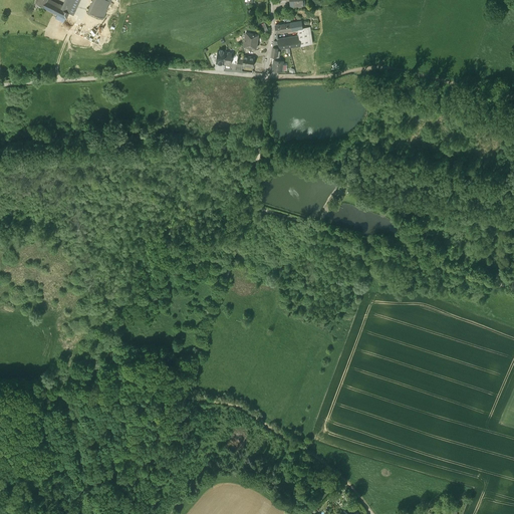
[(65,0),(61,8),(45,0),(43,5),(65,16),(67,11),(72,13),(77,0),(65,0)]
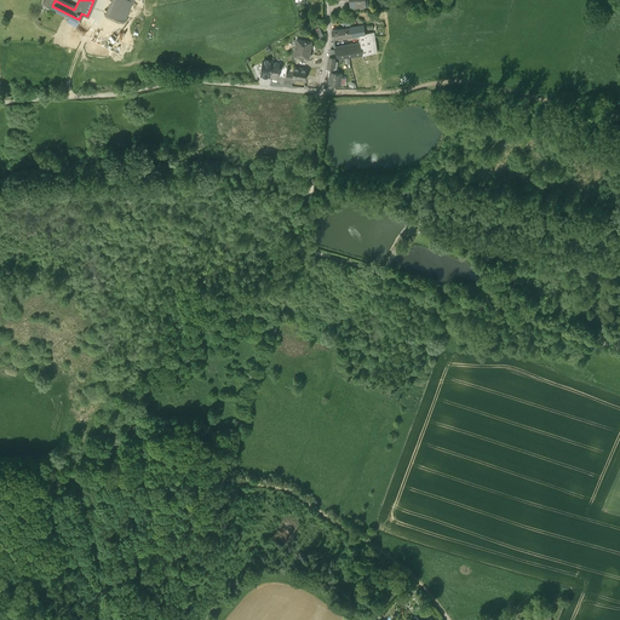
[(107,0),(102,12),(122,21),(131,0),(107,0)]
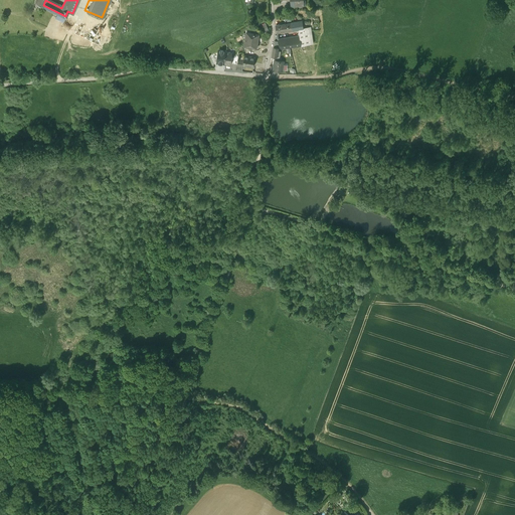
[(303,21),(292,22),(293,29),(299,28),(304,28),(303,21)]
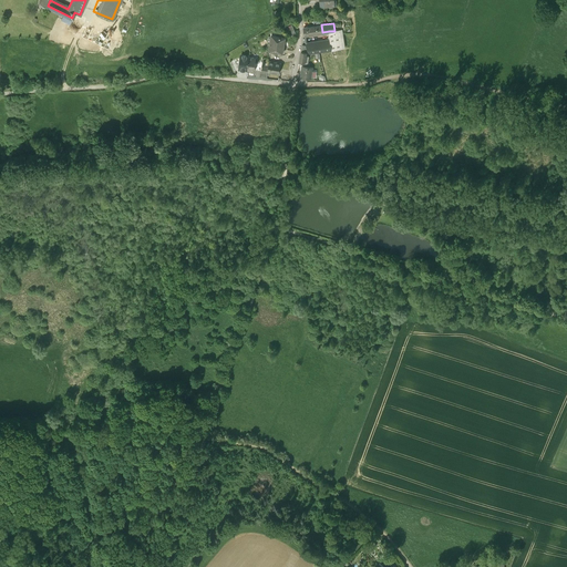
[(321,24),(311,27),(312,34),(322,32),(321,24)]
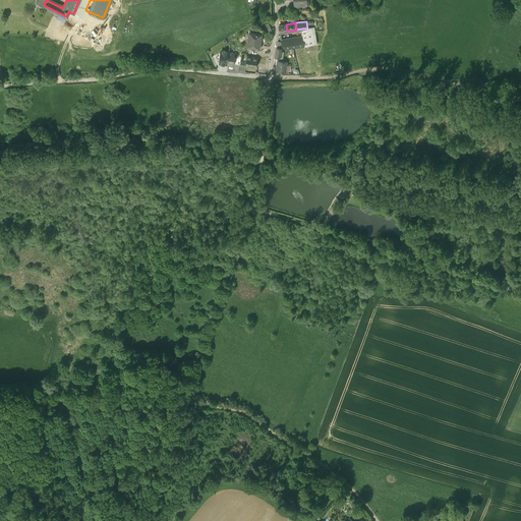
[(272,32),(269,23),(264,25),(268,34),(272,32)]
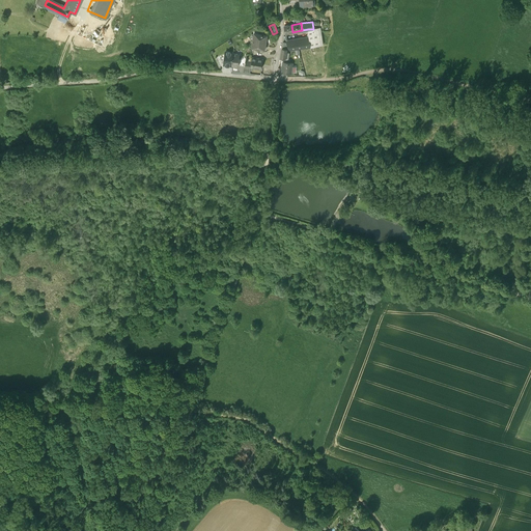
[(291,25),(284,26),(285,33),(292,32),(291,25)]
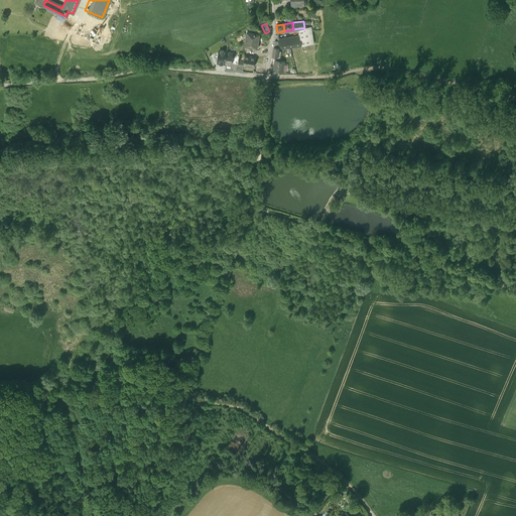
[(300,38),(279,41),(283,49),(285,49),(284,47),(312,43),(310,31),(311,31),(311,30),(310,30),(309,29),(306,29),(306,31),(304,31),(304,28),(299,28),(300,38)]
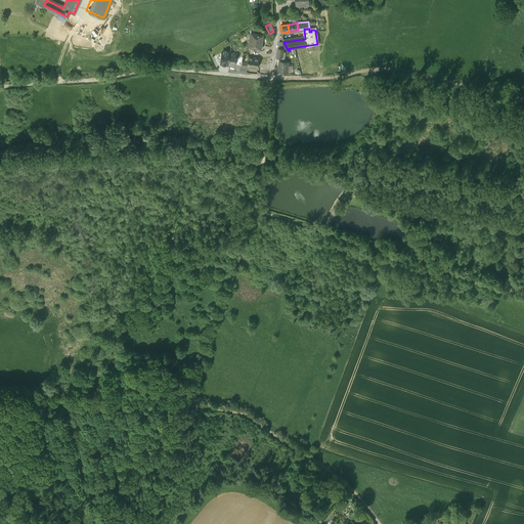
[(262,35),(251,33),(250,41),(254,42),(253,47),(261,49),(263,41),(261,40),(262,35)]
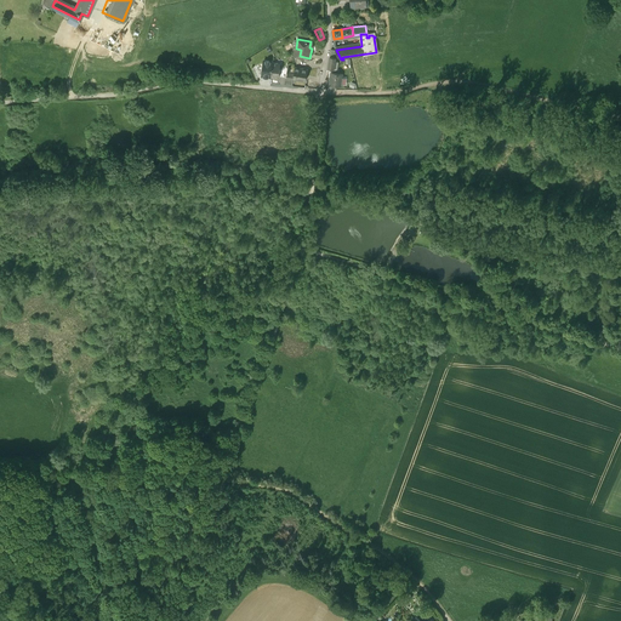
[(273,61),(265,60),(263,64),(262,75),(272,77),(273,62),(273,61)]
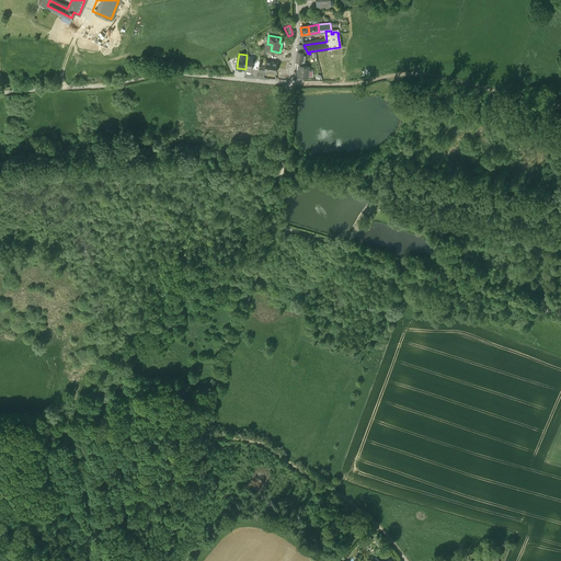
[(236,57),(228,60),(232,70),(237,68),(238,58),(236,57)]
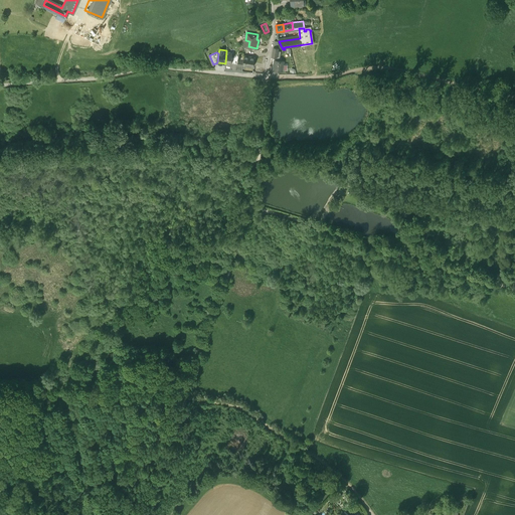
[(255,57),(244,55),(243,60),(243,64),(253,66),(255,57)]
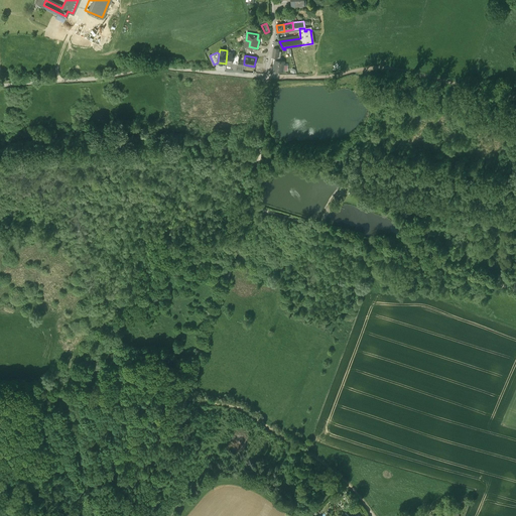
[(284,61),(275,59),(273,70),(283,71),(284,61)]
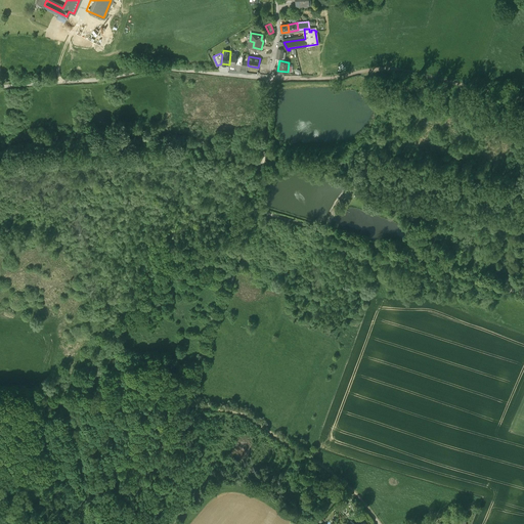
[(345,496),(337,505),(339,507),(340,506),(342,508),(347,504),(345,500),(347,499),(345,496)]
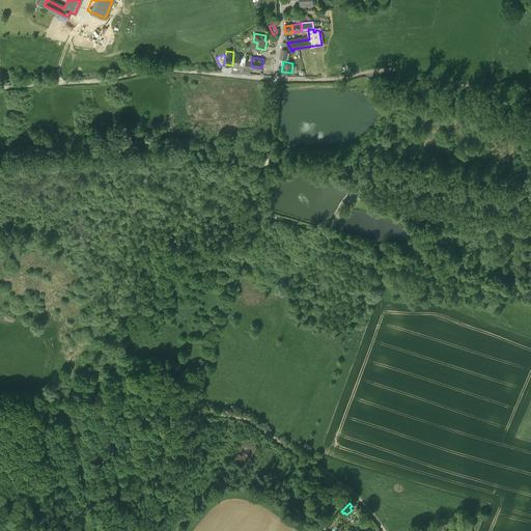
[(458,522),(456,523),(457,530),(458,530),(462,530),(472,530),(470,520),(458,522)]
